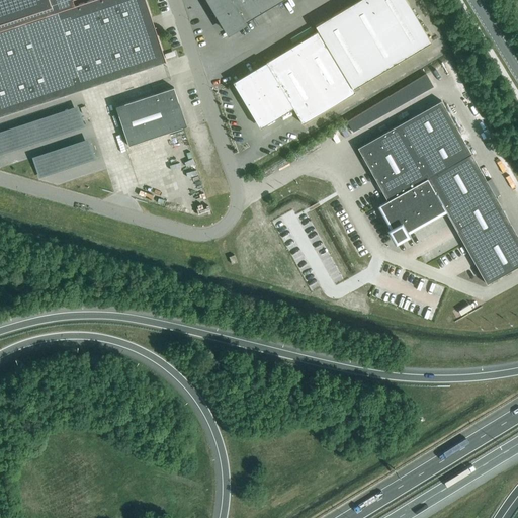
[(0,0),(0,116),(166,62),(145,0),(90,0),(74,5),(72,0),(0,0)]
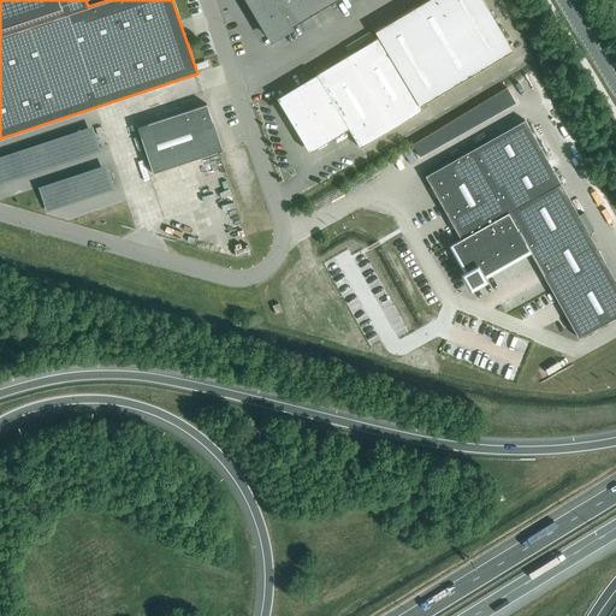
[(248,0),(272,41),(273,40),(272,39),(292,27),(336,0),(248,0)]
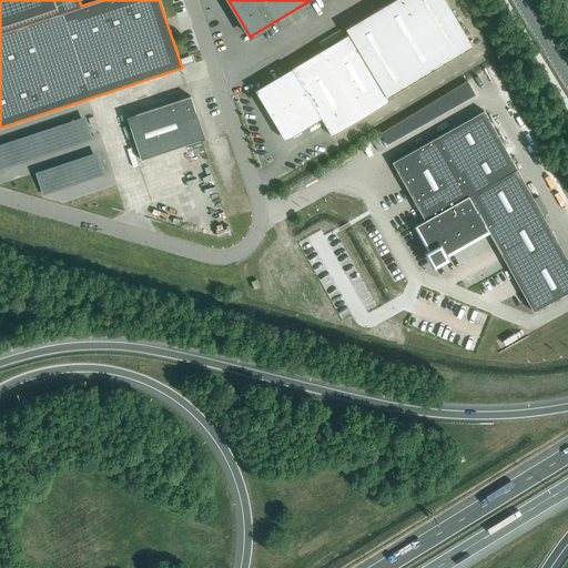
[(387,98),(473,46),(445,0),(393,0),(345,28),(348,34),(292,69),(293,72),(261,91),(270,107),(267,108),(275,120),(277,119),(286,134),(318,114),(332,135),(389,101),(387,98)]
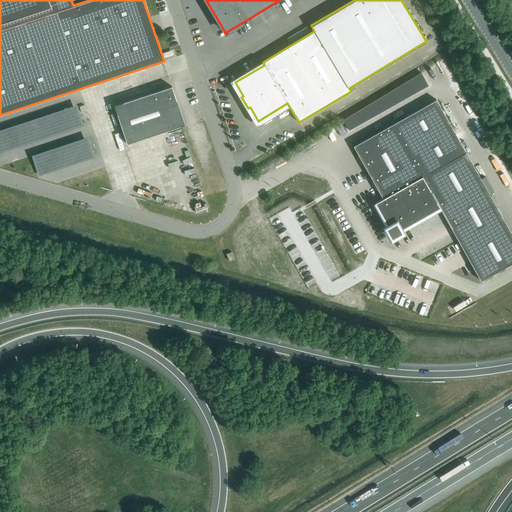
[(127,144),(184,124),(172,86),(114,105),(127,144)]
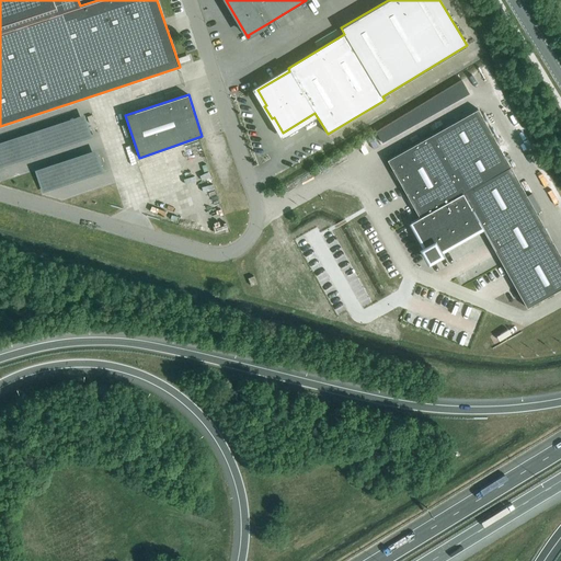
[(420,217),(411,222),(425,248),(423,250),(427,258),(481,227),(527,308),(560,288),(560,256),(536,213),(541,209),(531,193),(527,196),(478,109),(387,160),(420,217)]
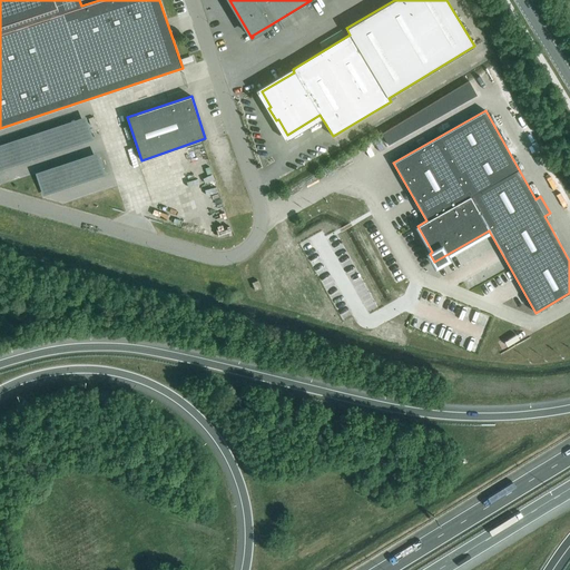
[(87,114),(0,144),(0,172),(96,138),(87,114)]
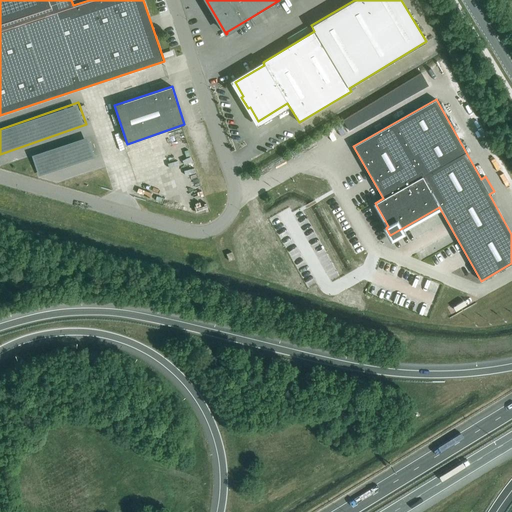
[(89,135),(32,152),(38,174),(95,157),(89,135)]
